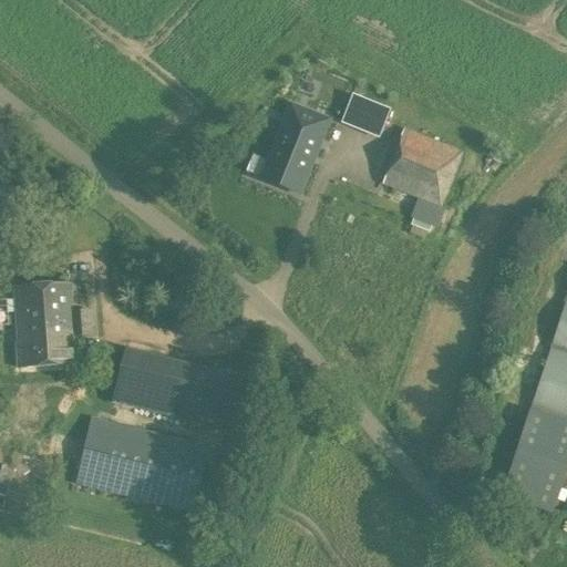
[(384,137),(395,106),(357,93),(347,124),(384,137)]
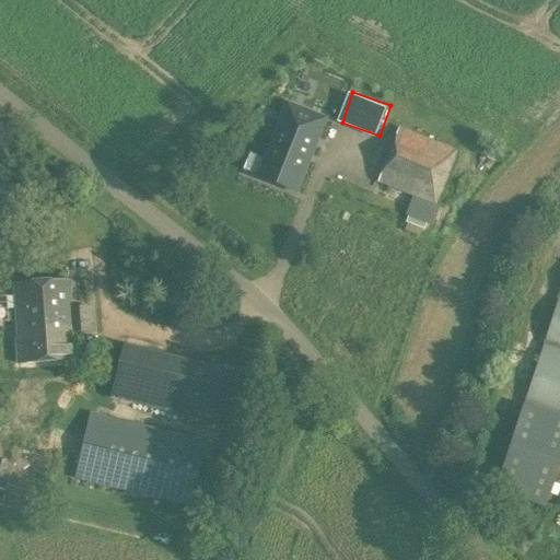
[(255,176),(254,177),(298,195),(328,119),(284,102),(261,160),(266,161),(259,177),(255,176)]
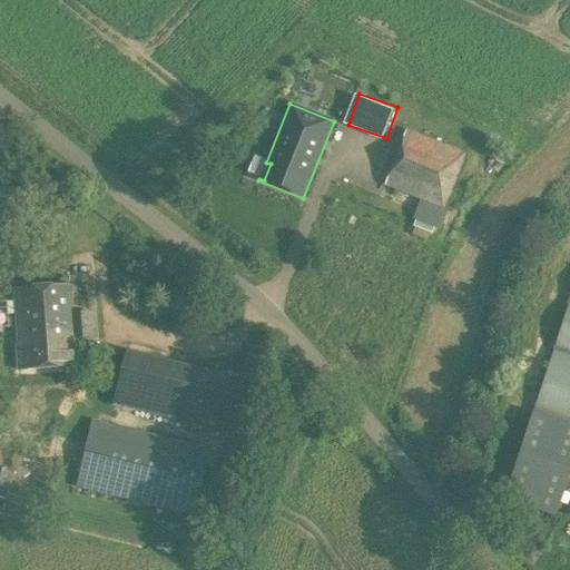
[(442,208),(463,153),(405,129),(383,186),(442,208)]
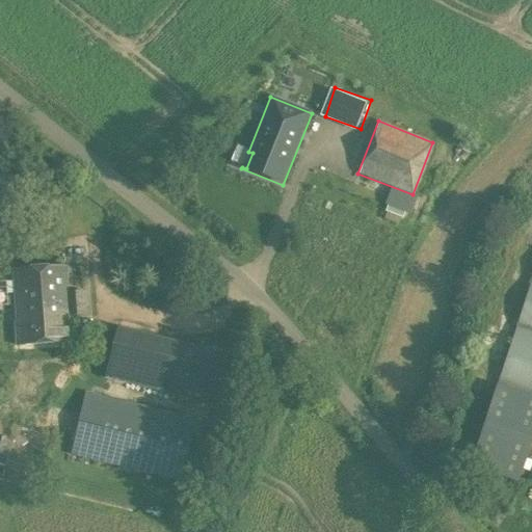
[(409,216),(417,197),(391,187),(383,206),(387,207),(386,211),(401,218),(403,214),(409,216)]
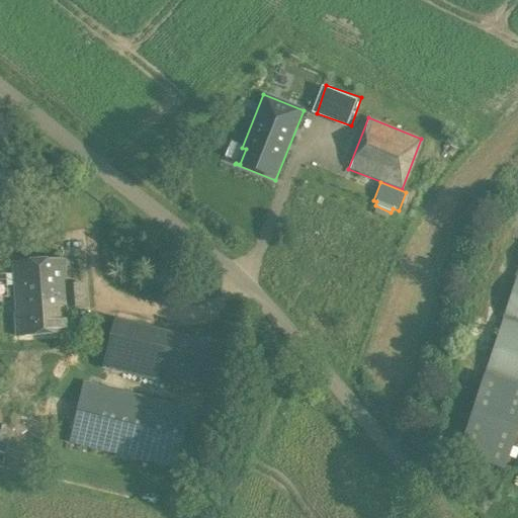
[(64,285),(63,261),(12,264),(17,336),(69,333),(68,313),(66,313),(66,308),(83,306),(81,284),(64,285)]
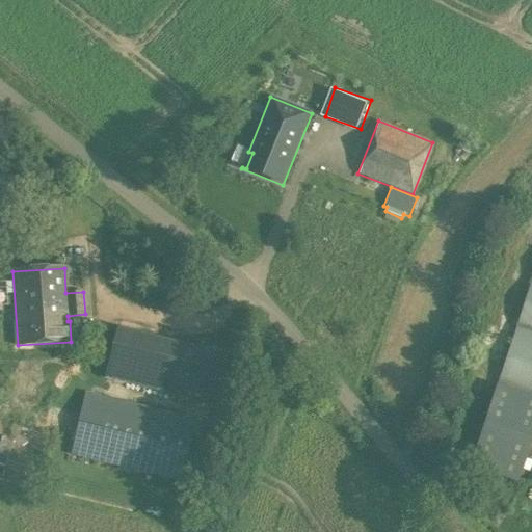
[(496,384),(469,468),(519,483),(531,440),(531,276),(497,384),(496,384)]
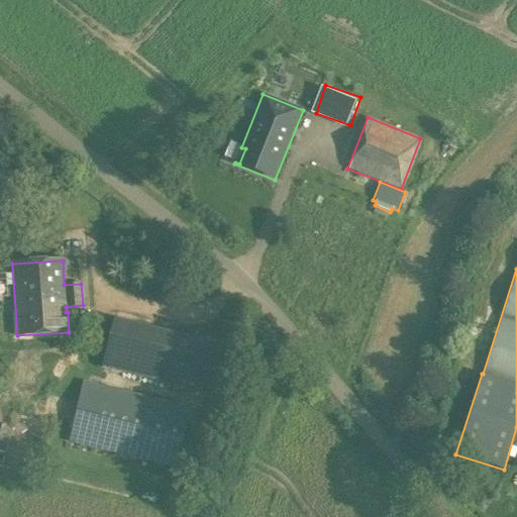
[(133,323),(135,316),(117,311),(115,318),(113,318),(101,369),(214,396),(225,345),(133,323)]
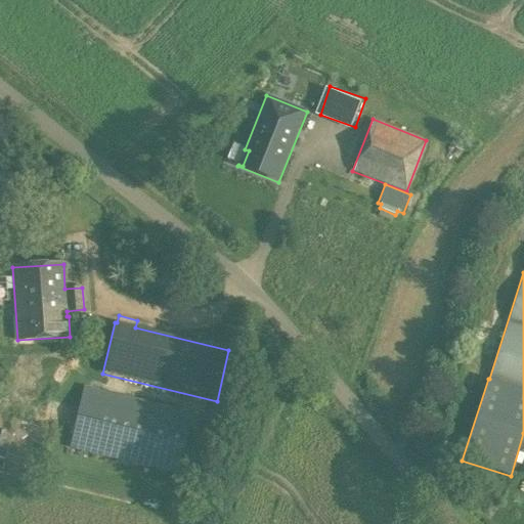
[(179,476),(193,413),(118,393),(83,386),(69,448),(179,476)]
